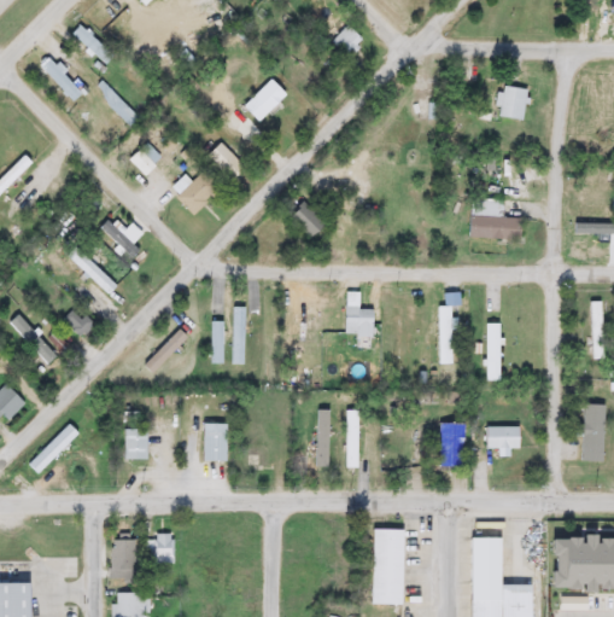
[(93,56),(71,35),(81,24),(103,46),(93,56)]
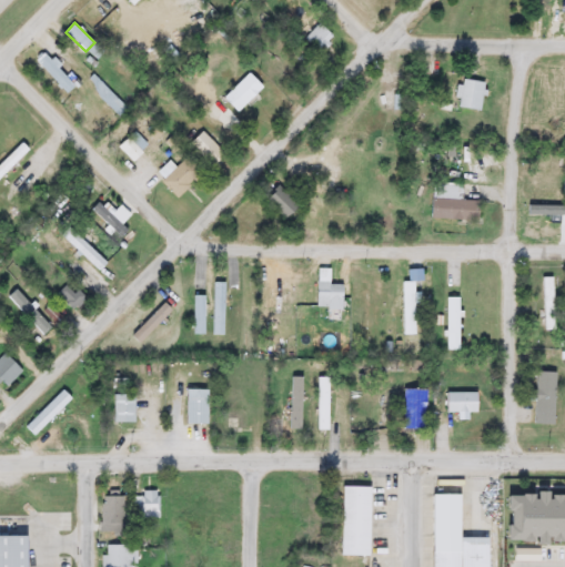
[(334,40),(318,53),(305,36),(322,23),(334,40)]
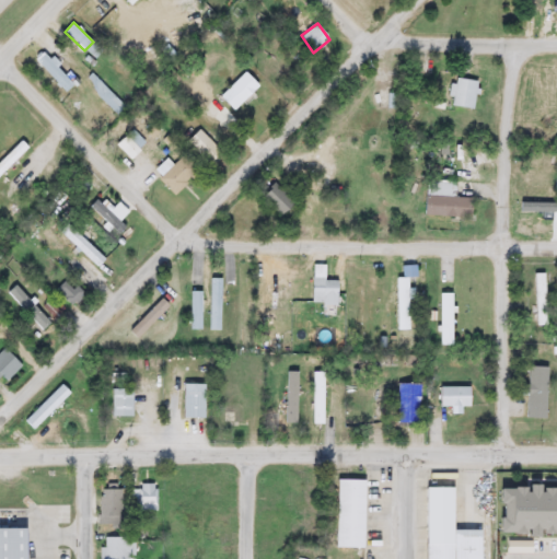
[(77,82),(67,92),(35,58),(45,49),(77,82)]
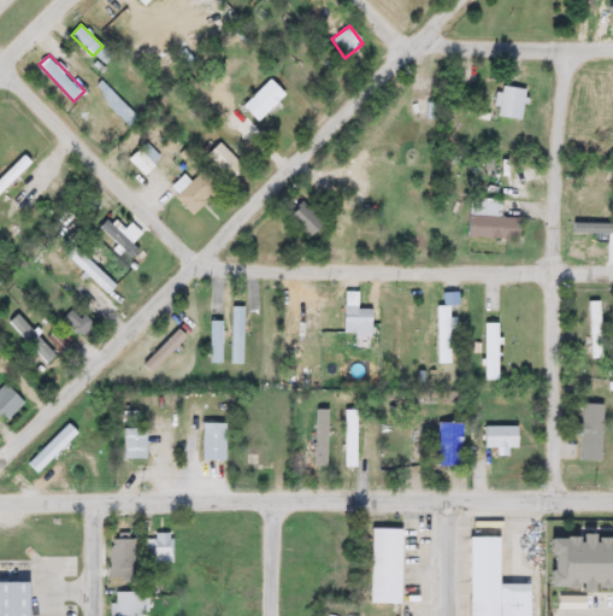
[(242,106),(270,77),(287,93),(258,122),(242,106)]
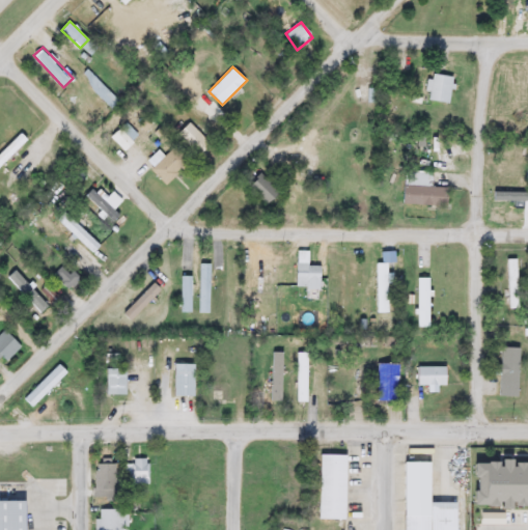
[(456,81),(446,105),(425,94),(436,72),(456,81)]
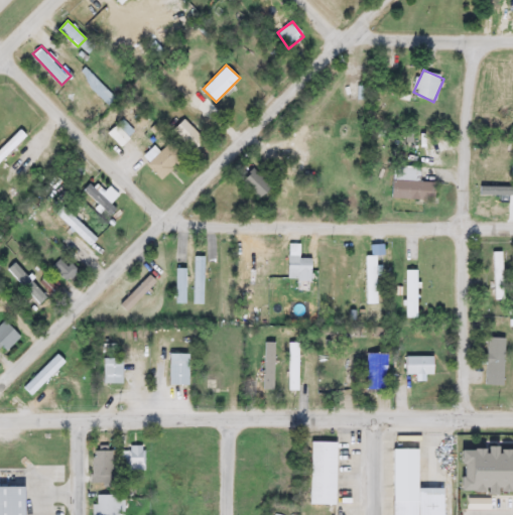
[(362,114),(349,128),(341,121),(354,107),(362,114)]
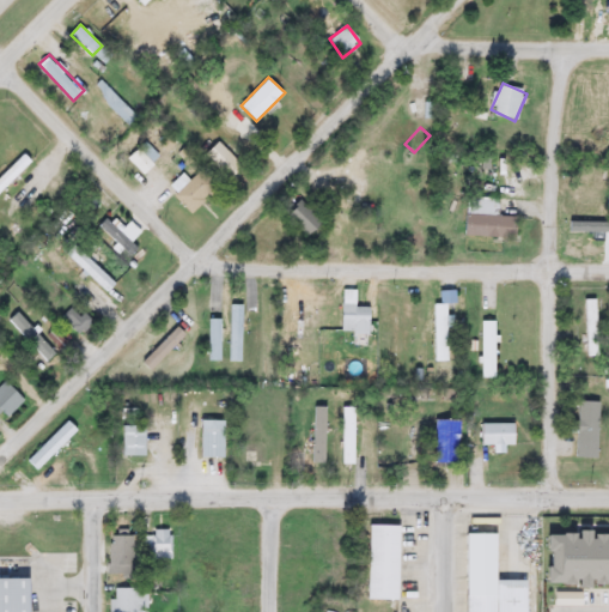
[(207,152),(220,141),(230,153),(217,164),(207,152)]
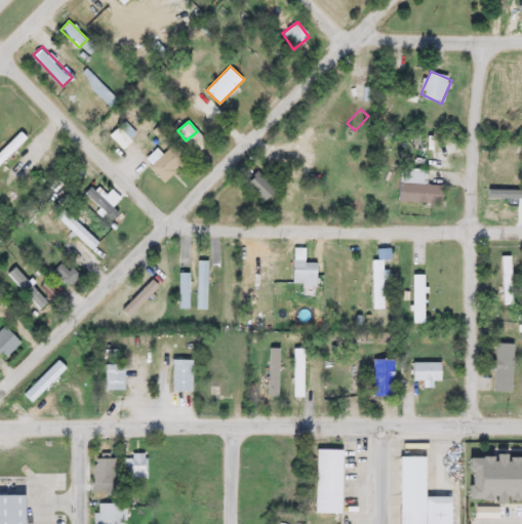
[(123,147),(112,133),(120,126),(131,139),(123,147)]
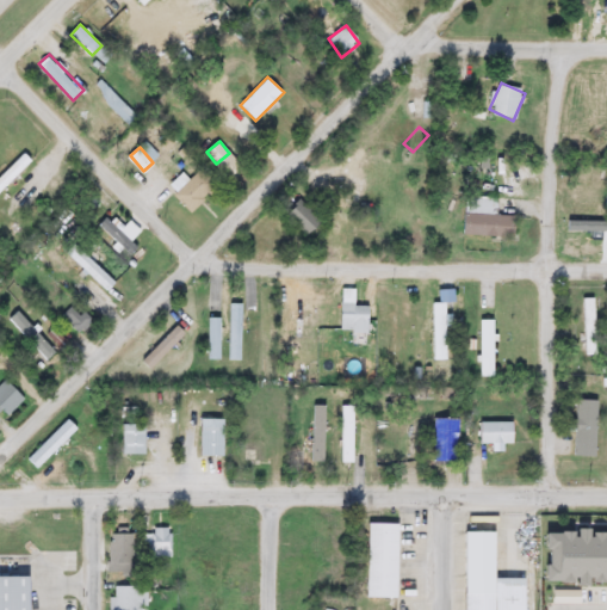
[(239,183),(221,170),(228,160),(246,173),(239,183)]
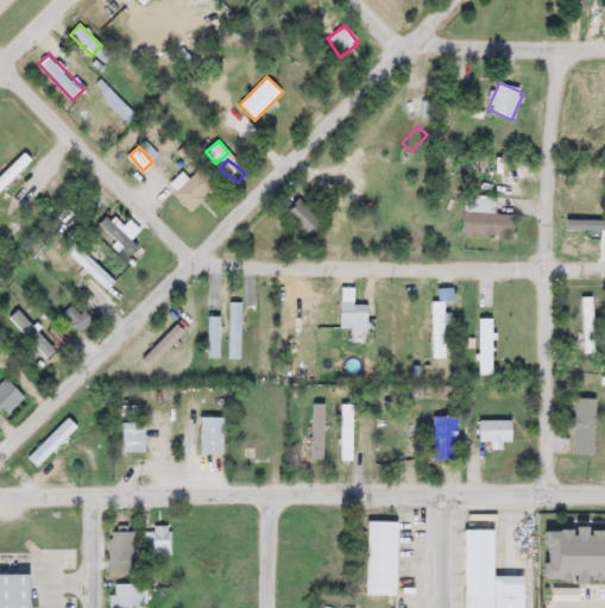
[(169,173),(176,165),(191,180),(196,174),(213,188),(193,210),(168,187),(175,179),(169,173)]
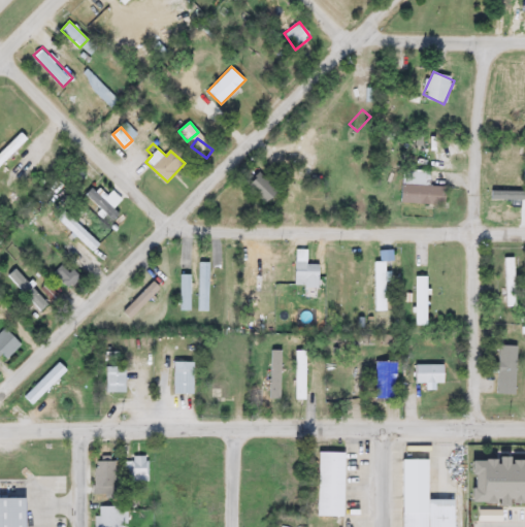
[(431,169),(431,186),(447,186),(447,204),(400,203),(401,168),(431,169)]
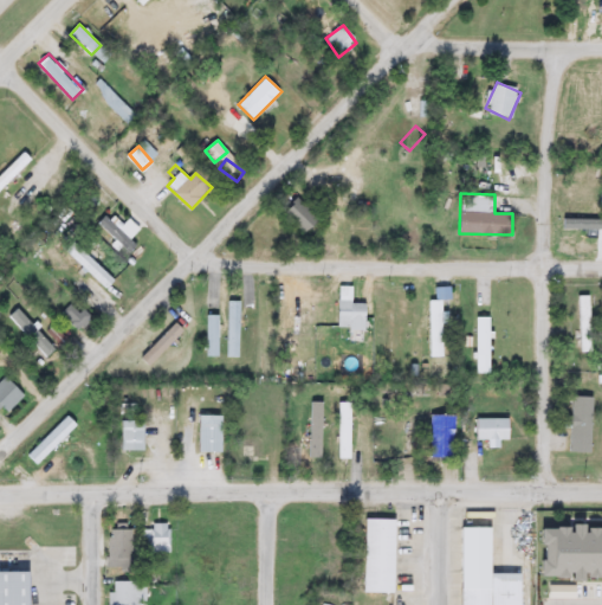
[(308,238),(283,213),(298,197),(323,221),(308,238)]
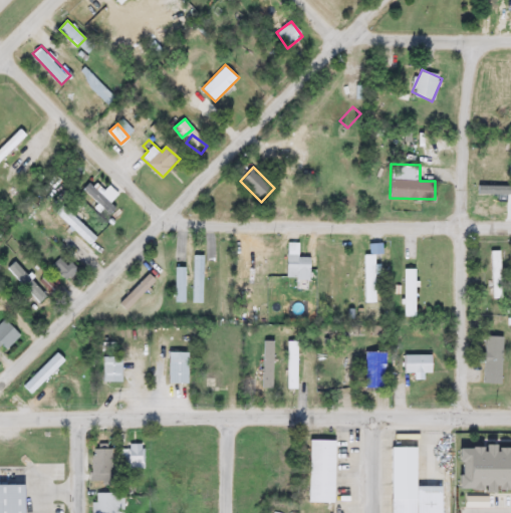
[(109,215),(84,189),(90,182),(116,208),(109,215)]
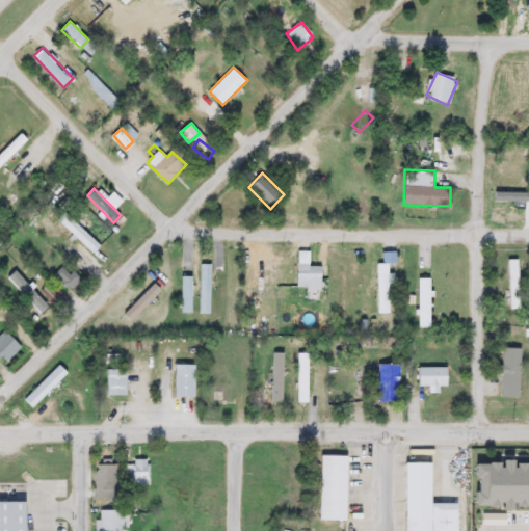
[(58,219),(65,212),(101,246),(94,254),(58,219)]
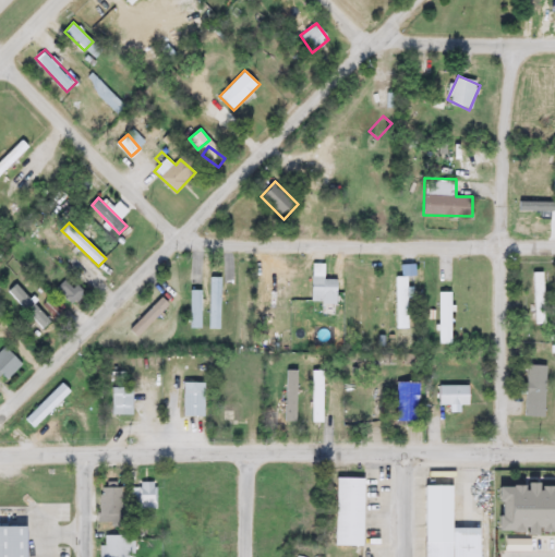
[(325,263),(325,278),(337,278),(337,303),(311,303),(311,263),(325,263)]
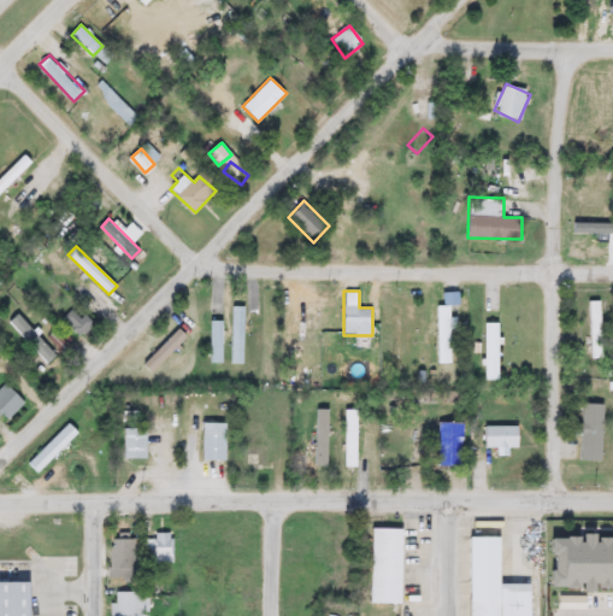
[(603,301),(603,358),(590,358),(590,301),(603,301)]
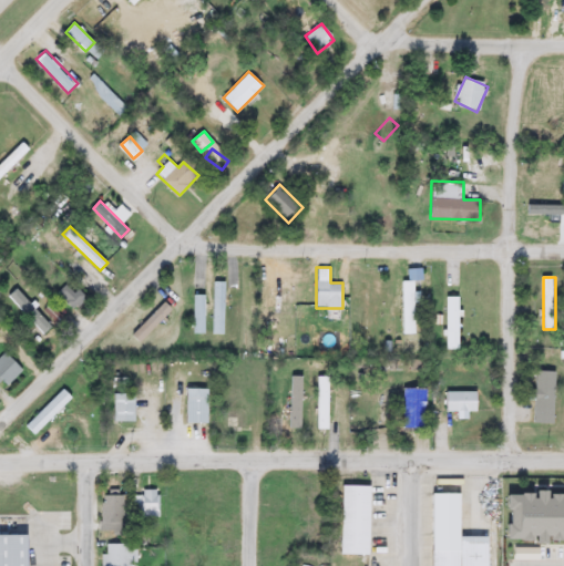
[(403,333),(403,280),(416,280),(416,333),(403,333)]
